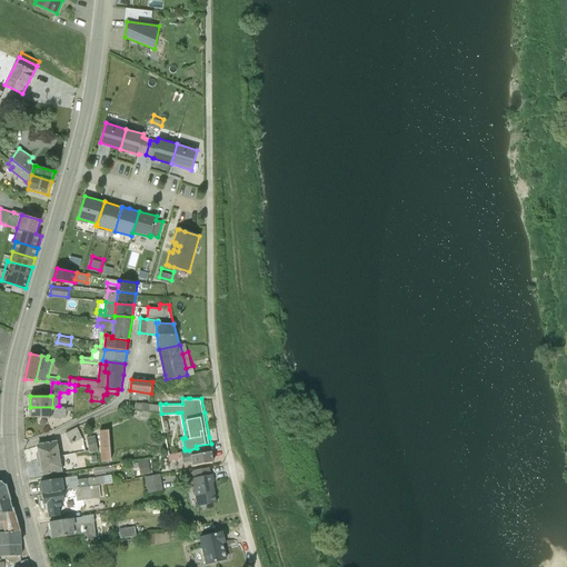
[(152,408),(153,403),(136,401),(135,407),(142,409),(147,410),(152,411),(152,409),(152,408)]
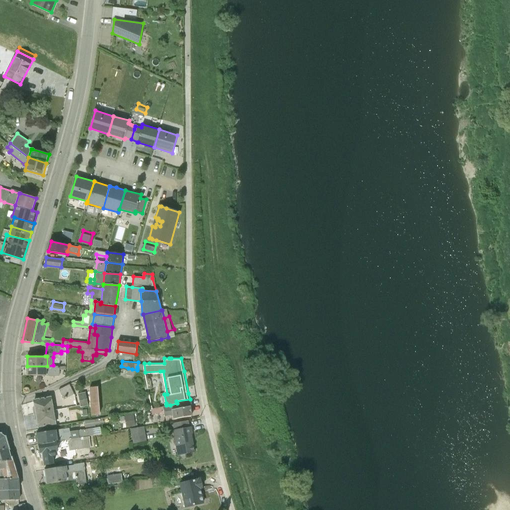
[(144,363),(138,362),(137,367),(137,368),(137,370),(132,369),(128,368),(127,374),(133,375),(132,378),(136,378),(139,379),(140,379),(142,385),(143,391),(148,390),(147,380),(146,376),(145,372),(144,363)]
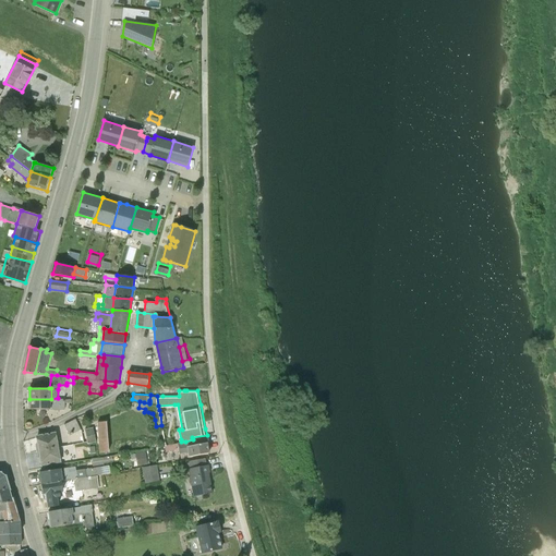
[(51,399),(51,409),(50,410),(65,409),(65,399),(58,398),(51,399)]
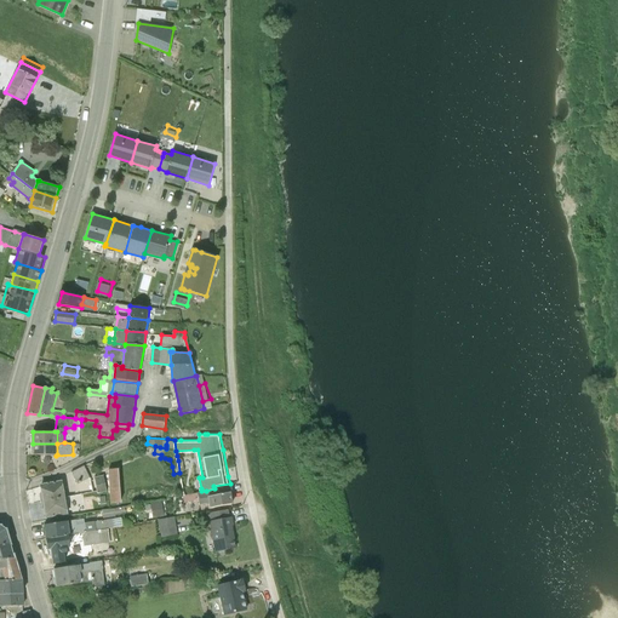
[(57,444),(33,444),(33,455),(57,455),(57,444)]
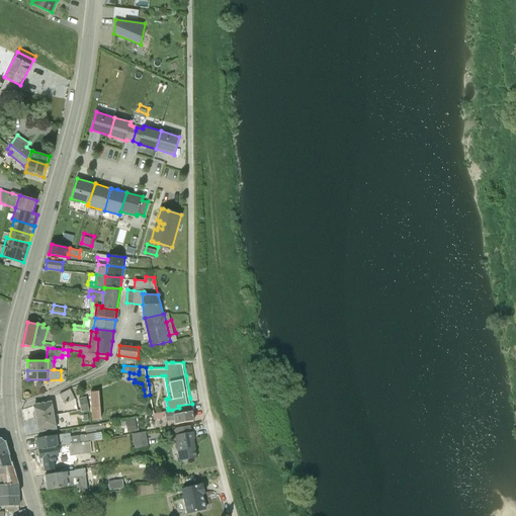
[(71,389),(61,394),(66,404),(76,398),(71,389)]
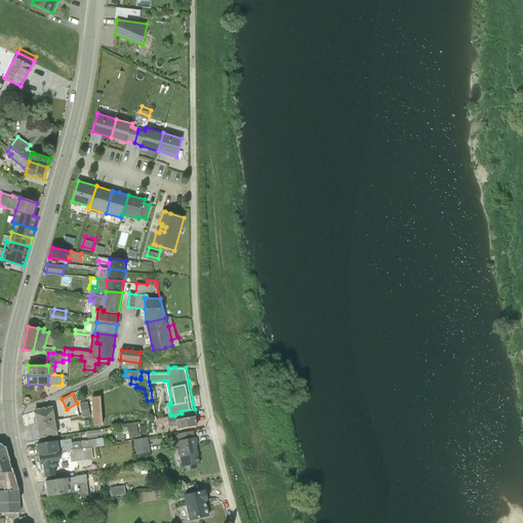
[(101,396),(92,397),(94,426),(103,425),(101,396)]
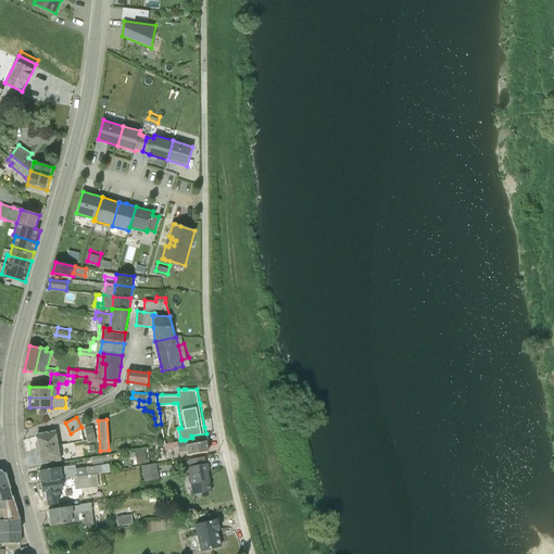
[(93,425),(85,427),(88,442),(97,440),(93,425)]
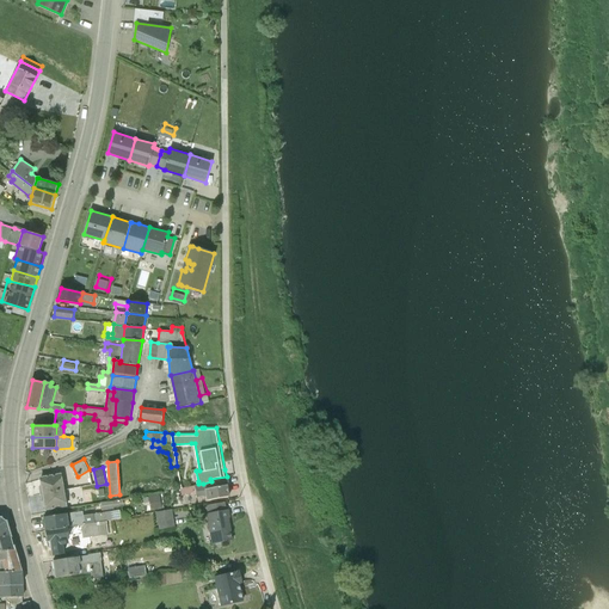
[(43,493),(65,490),(62,477),(62,473),(40,478),(40,479),(41,481),(43,493)]
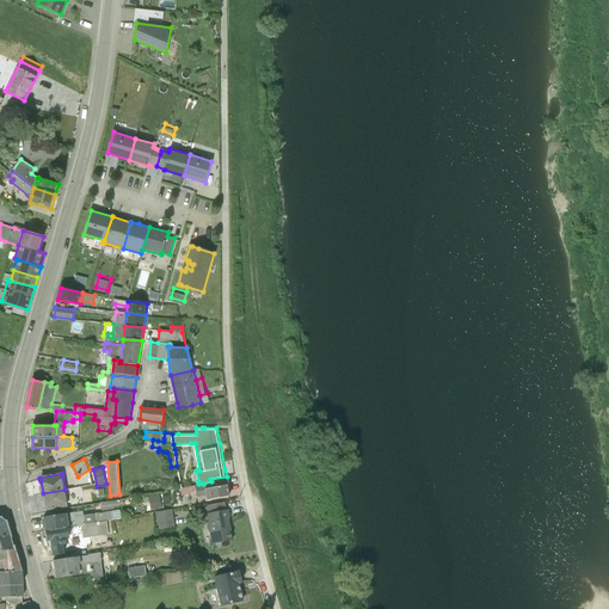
[(203,484),(198,484),(196,485),(180,487),(182,493),(197,491),(198,496),(205,494),(207,499),(231,494),(228,484),(227,477),(210,479),(211,481),(203,484)]
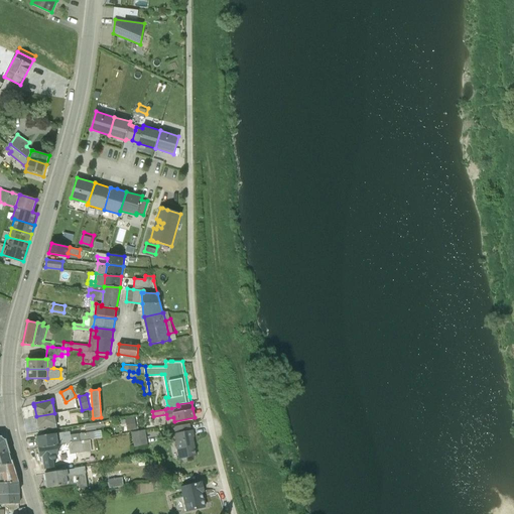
[(54,413),(36,416),(38,427),(38,430),(57,427),(56,423),(54,413)]
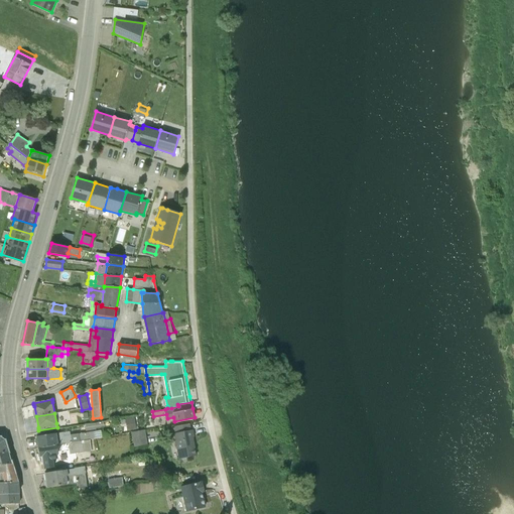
[(135,415),(126,417),(128,429),(137,428),(135,415)]
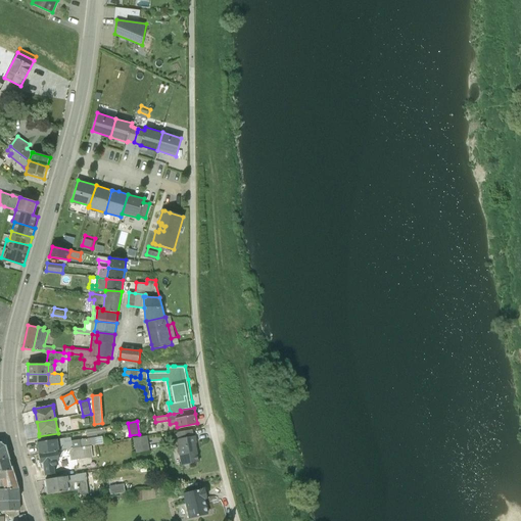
[(178,438),(194,435),(193,429),(177,431),(178,438)]
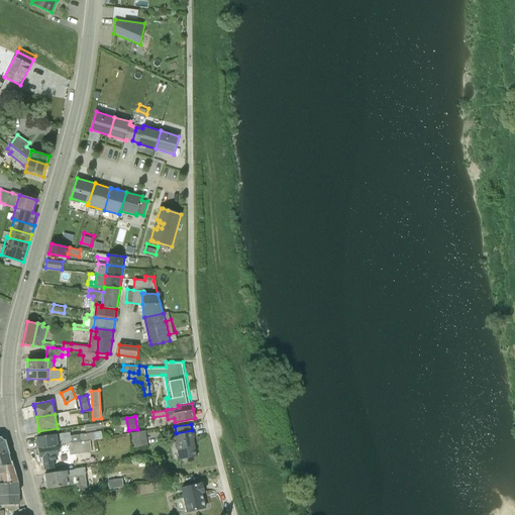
[(145,430),(132,432),(135,446),(148,444),(145,430)]
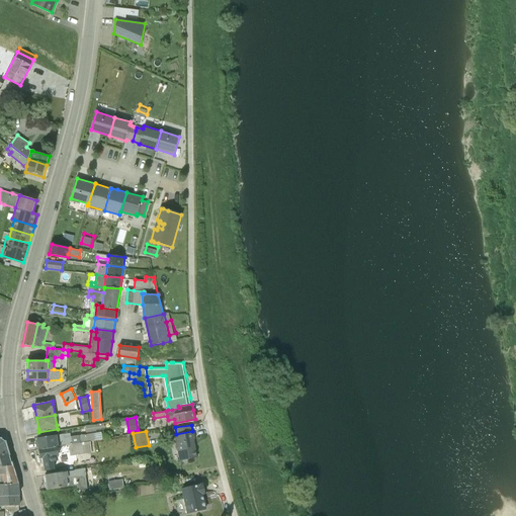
[(192,431),(176,434),(175,434),(180,460),(198,457),(194,431),(192,431)]
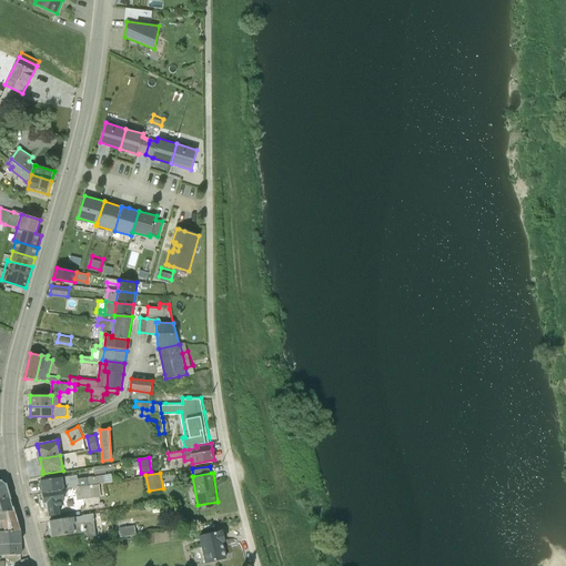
[(62,477),(64,489),(100,483),(104,483),(103,475),(88,477),(78,479),(78,475),(71,476),(70,475),(62,477)]
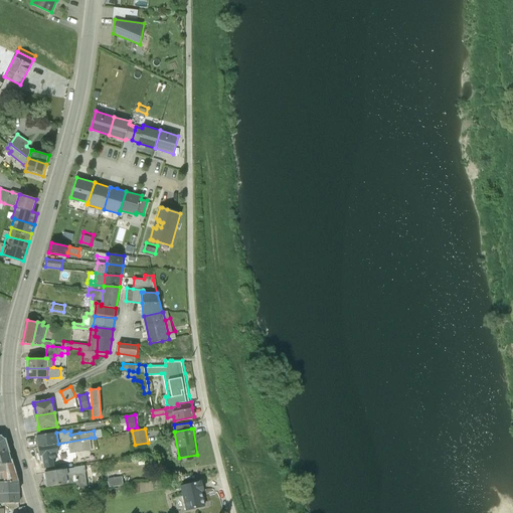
[(58,444),(56,433),(36,436),(38,447),(57,444),(58,444)]
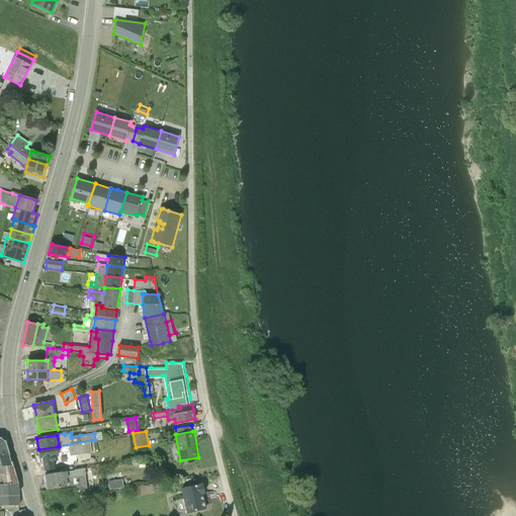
[(0,459),(10,454),(6,441),(1,437),(0,436),(0,459)]
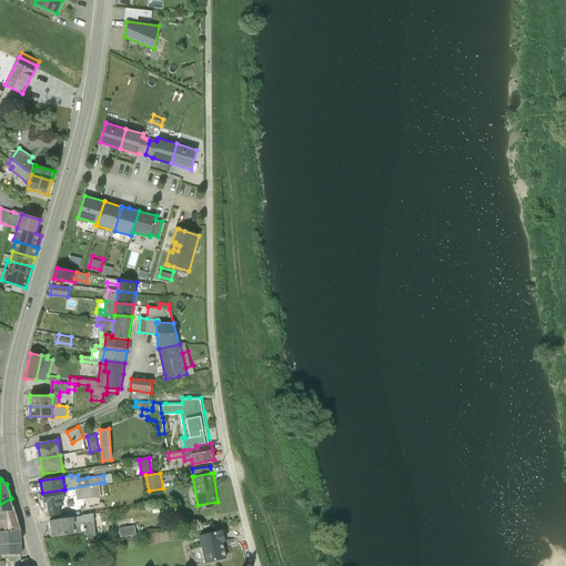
[(64,489),(63,489),(64,501),(70,499),(70,501),(101,496),(100,483),(64,489)]
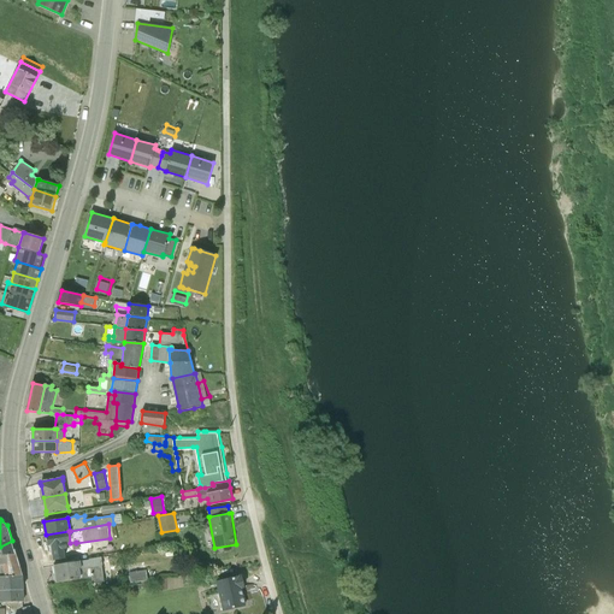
[(69,531),(46,535),(47,547),(51,547),(53,560),(65,558),(64,548),(66,548),(66,543),(70,543),(69,531)]
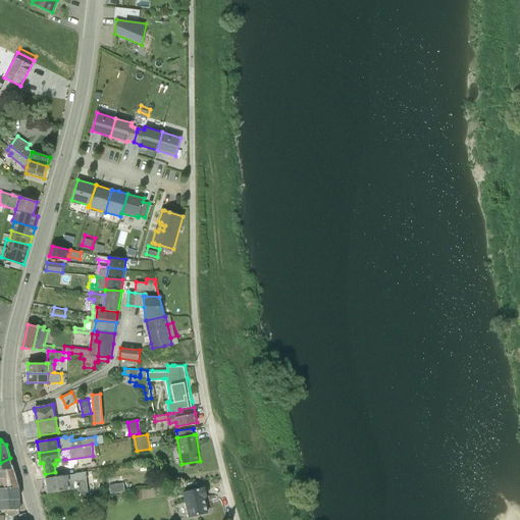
[(0,463),(0,474),(13,469),(10,458),(0,463)]
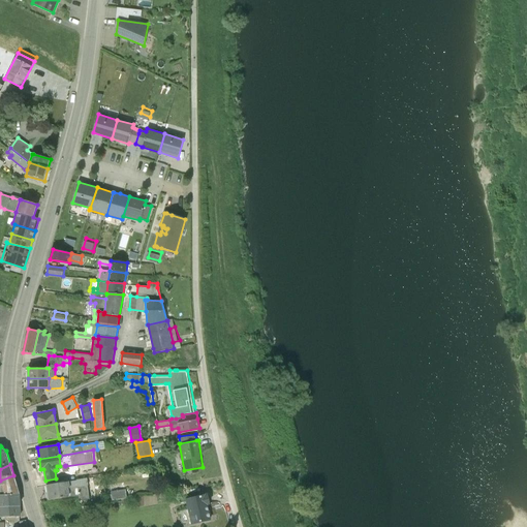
[(0,481),(0,502),(20,494),(17,485),(13,475),(0,481)]
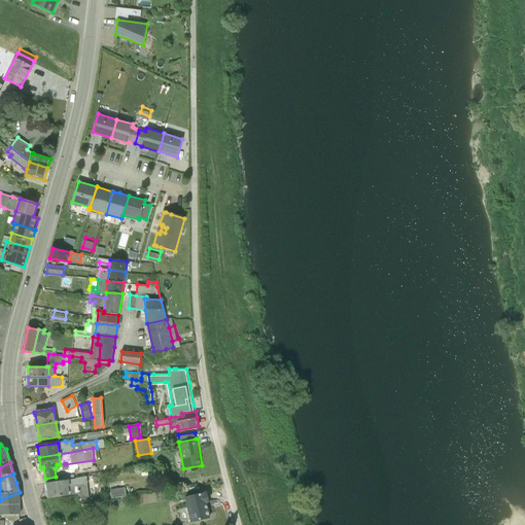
[(68,486),(69,494),(79,493),(80,498),(90,497),(88,483),(95,482),(94,475),(88,476),(77,478),(69,479),(70,486),(68,486)]
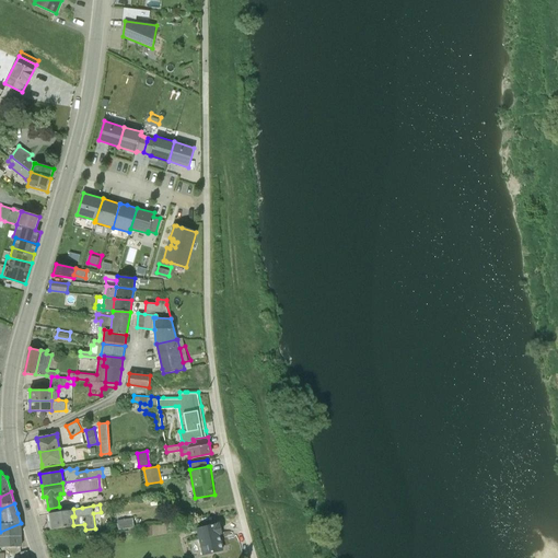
[(74,516),(73,509),(48,513),(51,529),(73,525),(72,516),(74,516)]
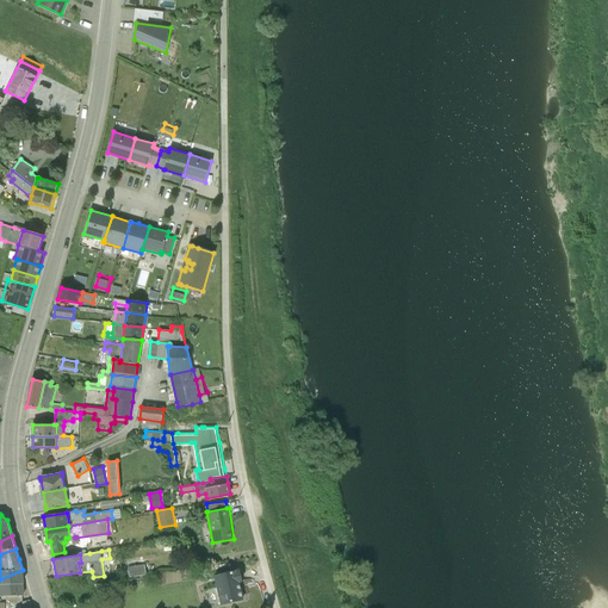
[(129,569),(124,570),(125,577),(130,576),(147,574),(146,564),(129,566),(129,569)]
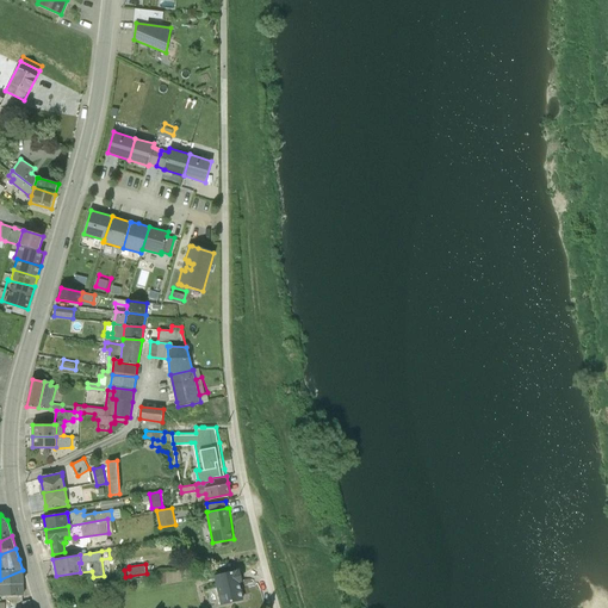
[(225,571),(213,574),(221,603),(243,599),(240,582),(243,581),(240,568),(237,569),(225,571)]
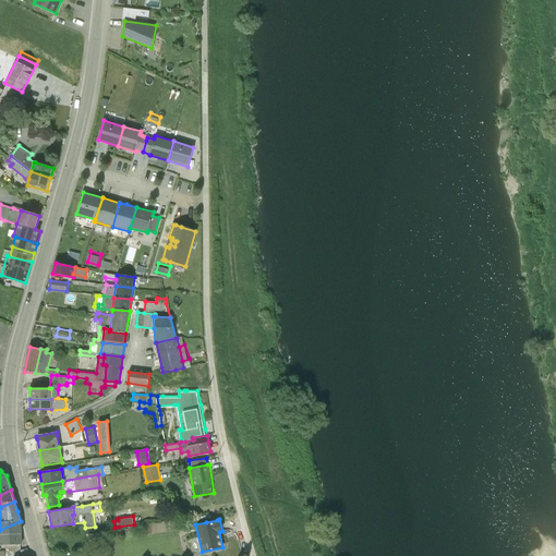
[(21,521),(0,530),(0,532),(4,545),(22,544),(21,521)]
